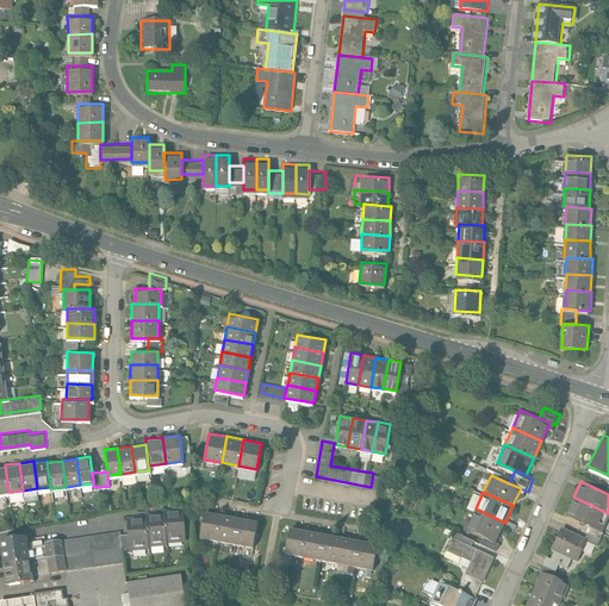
[(603,529),(608,517),(608,513),(573,497),(566,513),(603,529)]
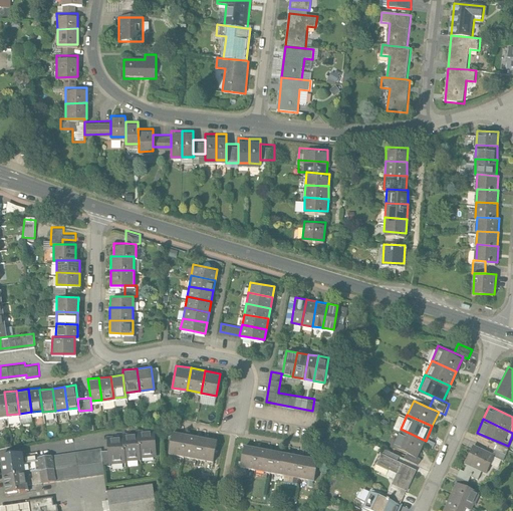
[(141,455),(157,454),(155,428),(139,429),(140,431),(141,455)]
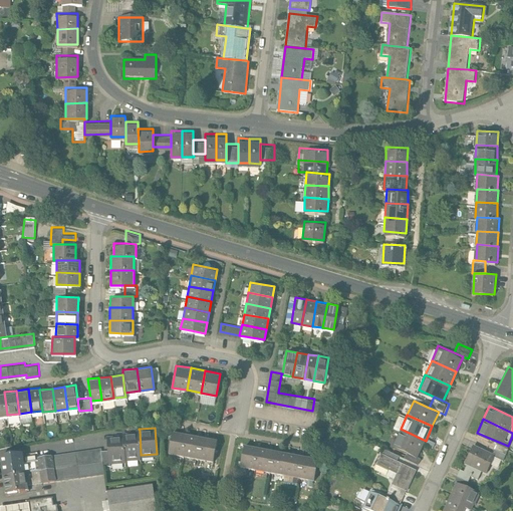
[(419,455),(426,441),(401,429),(394,444),(411,451),(419,455)]
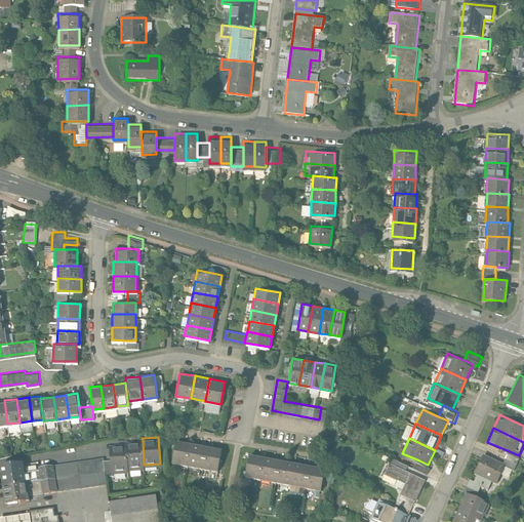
[(191,442),(176,439),(171,462),(187,465),(191,442)]
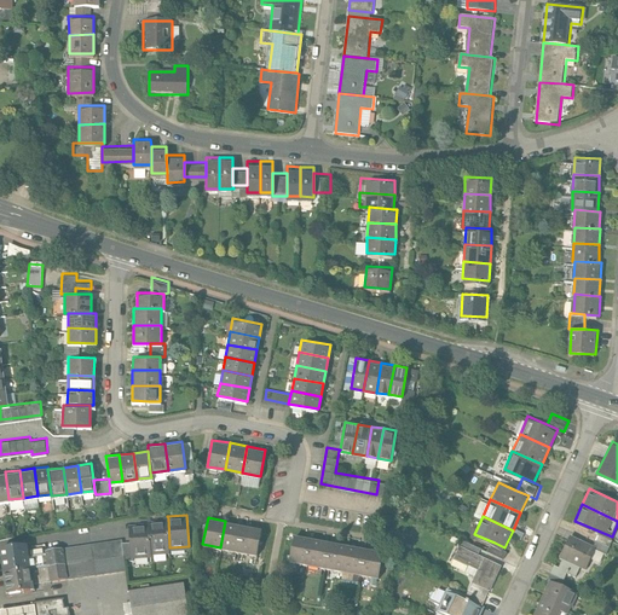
[(169,547),(168,518),(150,518),(150,522),(151,550),(169,550),(169,547)]
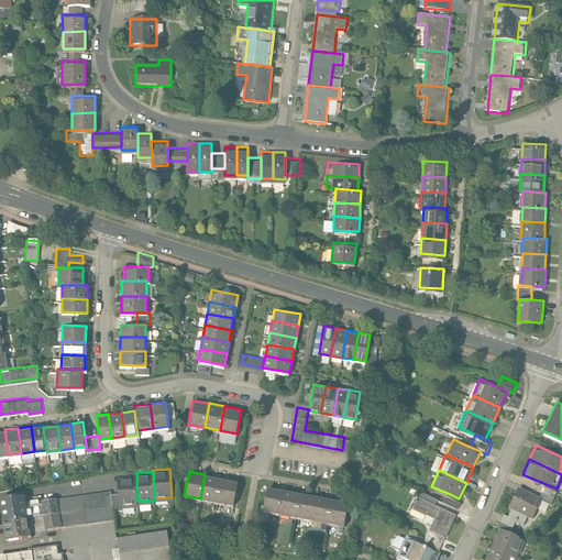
[(221,478),(205,474),(200,498),(217,502),(221,478)]
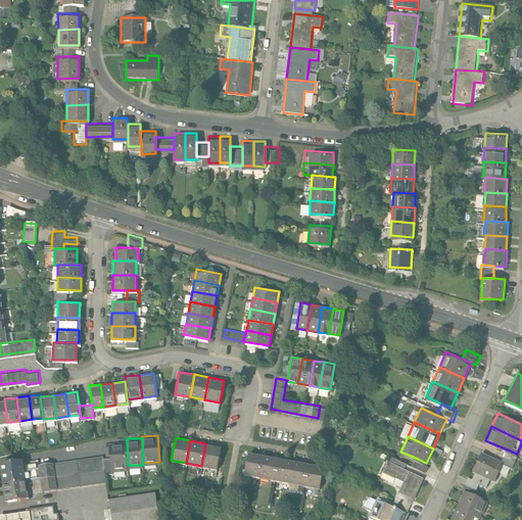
[(128,465),(127,441),(110,442),(111,457),(111,468),(112,469),(128,468),(128,465)]
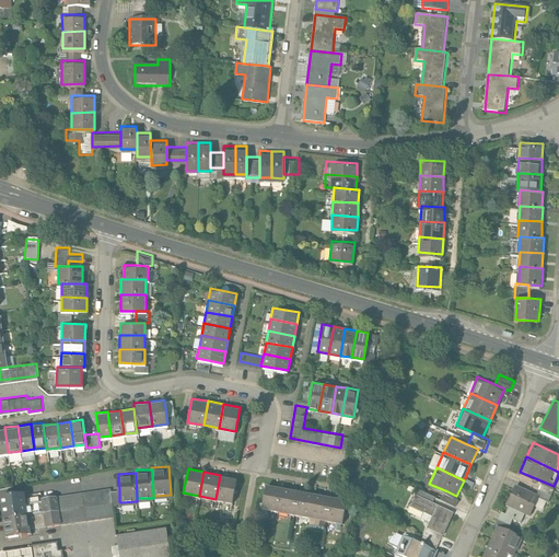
[(236,477),(220,475),(216,499),(232,501),(236,477)]
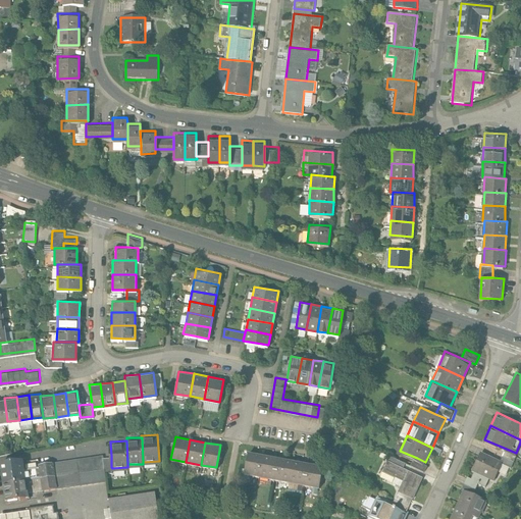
[(488,476),(495,479),(503,461),(504,458),(502,458),(481,449),(472,469),(474,470),(472,477),(479,480),(486,483),(488,476)]
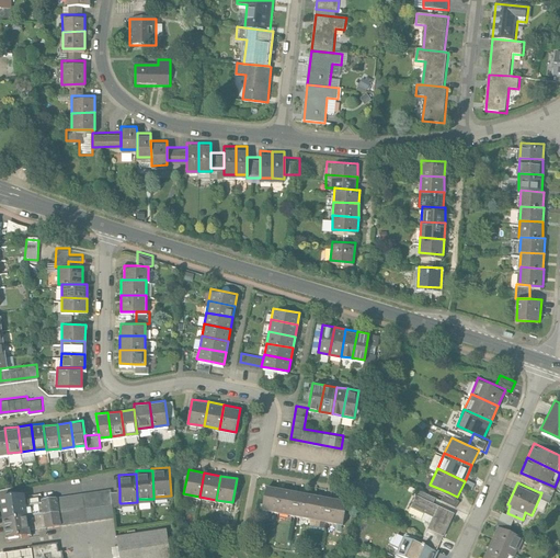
[(555,487),(543,482),(539,492),(541,492),(540,496),(549,500),(555,487)]
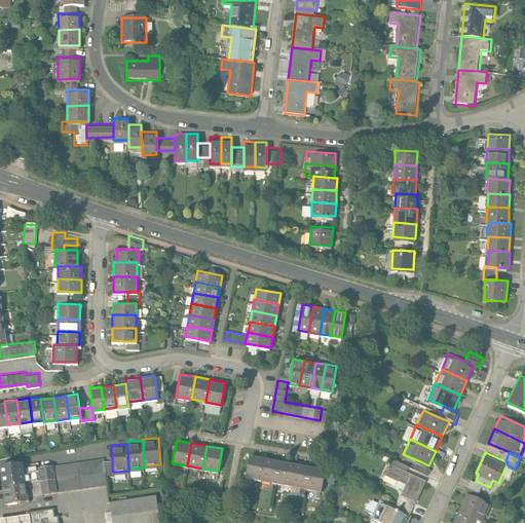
[(265,456),(250,453),(246,476),(260,479),(265,456)]
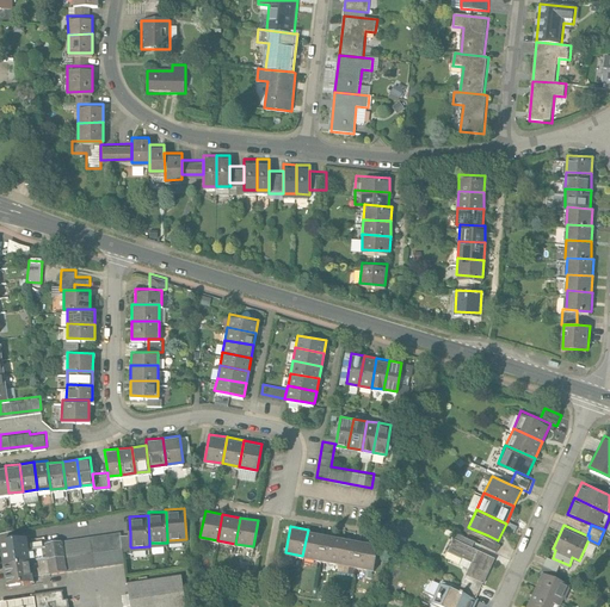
[(325,533),(308,530),(302,556),(320,559),(325,533)]
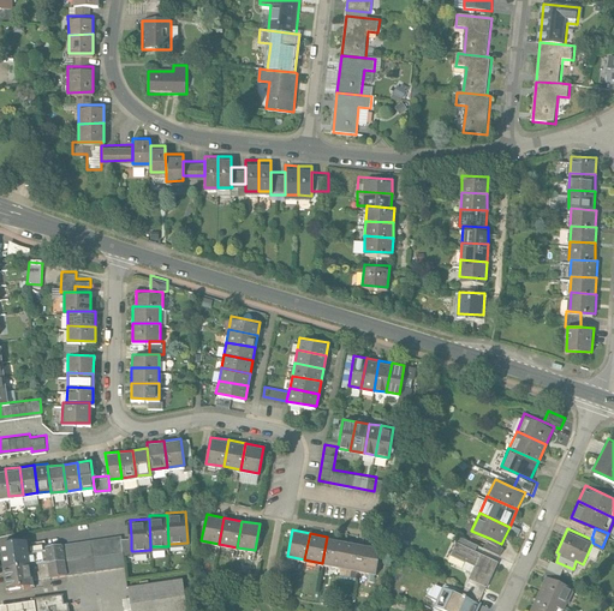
[(46,546),(47,550),(51,576),(125,565),(125,556),(123,538),(121,535),(46,546)]
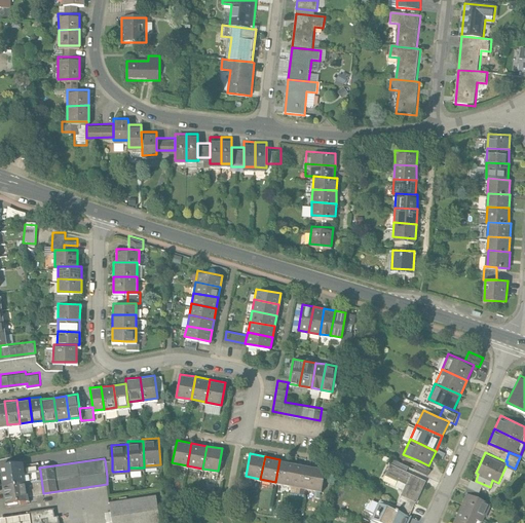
[(113,475),(113,472),(112,471),(112,459),(105,460),(107,476),(113,475)]
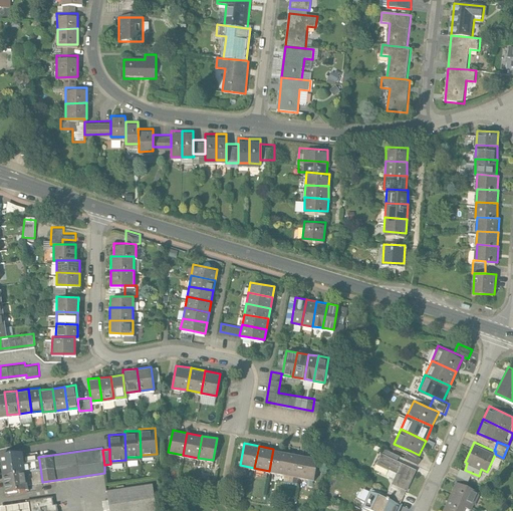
[(288,452),(273,449),(269,471),(284,474),(288,452)]
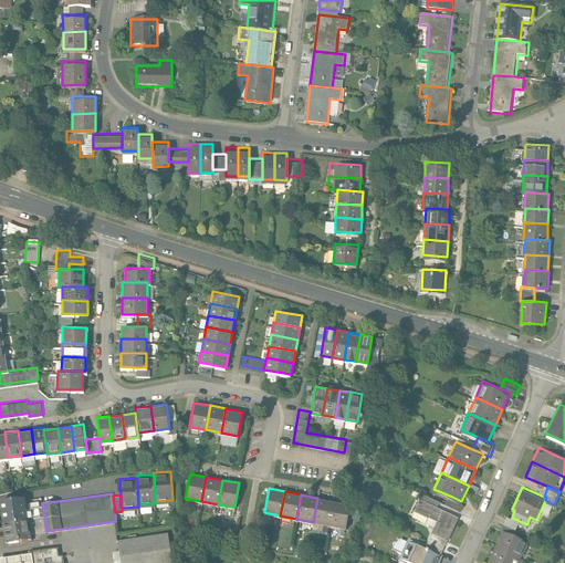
[(466,503),(461,501),(452,497),(450,503),(463,509),(466,503)]
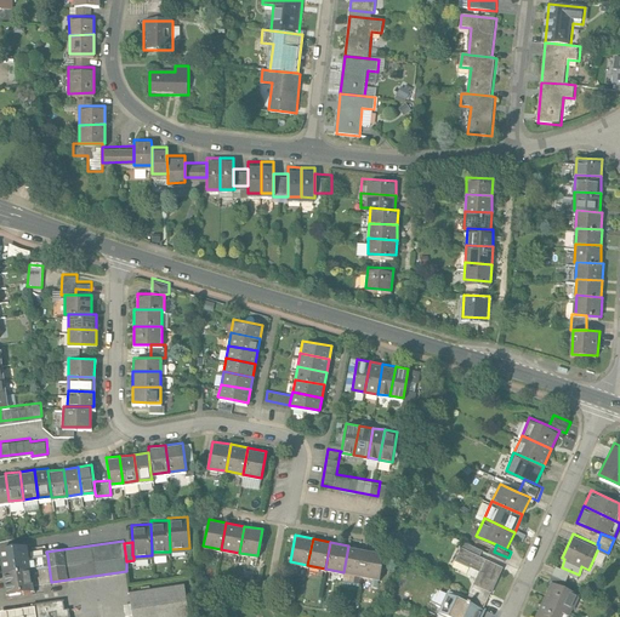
[(367,549),(348,546),(343,572),(362,576),(367,549)]
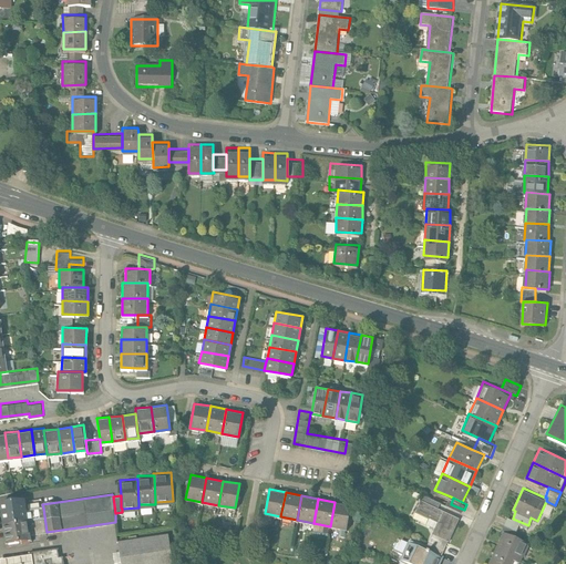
[(4,524),(28,521),(26,510),(24,500),(1,503),(4,524)]
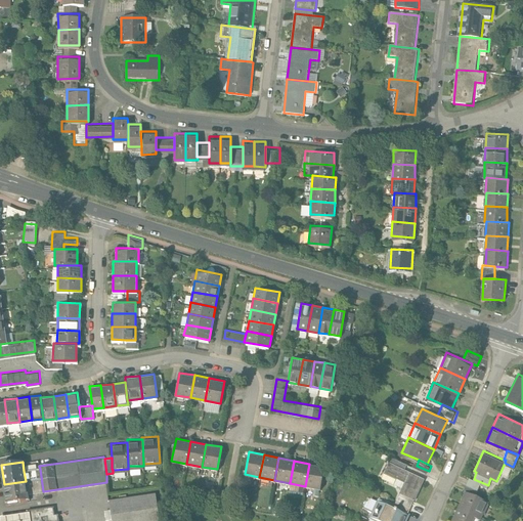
[(409,513),(425,477),(389,462),(384,472),(404,481),(393,506),(409,513)]
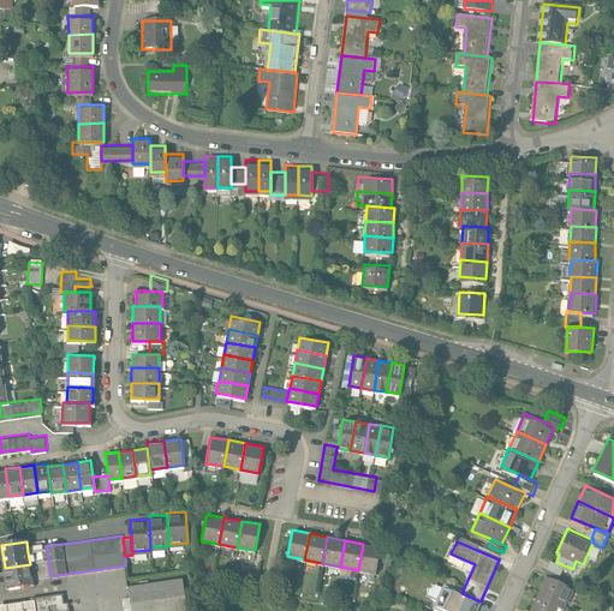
[(381,546),(363,544),(358,570),(376,573),(381,546)]
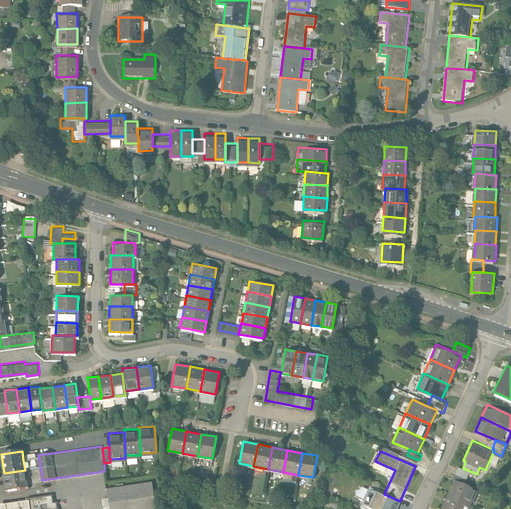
[(25,470),(40,468),(39,458),(23,460),(25,470)]
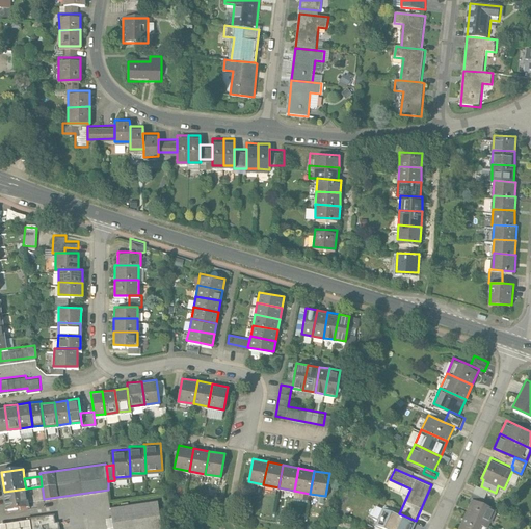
[(483,501),(488,490),(481,486),(478,484),(473,497),(483,501)]
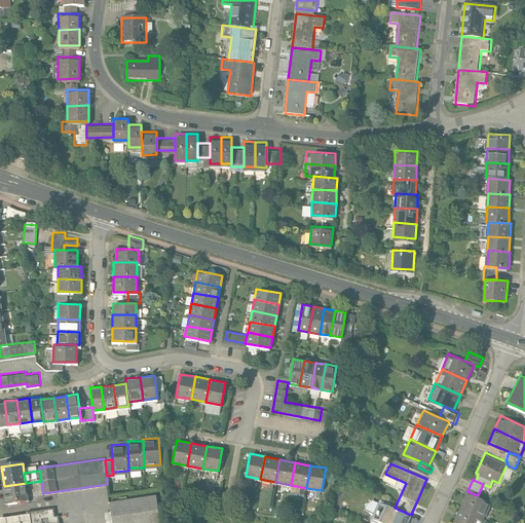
[(41,481),(26,483),(28,495),(43,493),(41,481)]
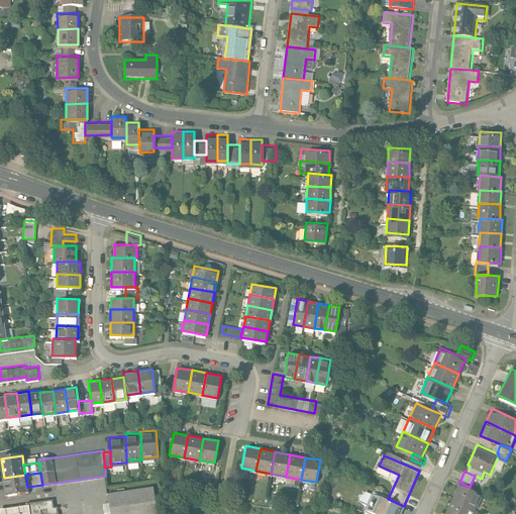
[(6,496),(27,493),(27,487),(25,475),(4,478),(6,496)]
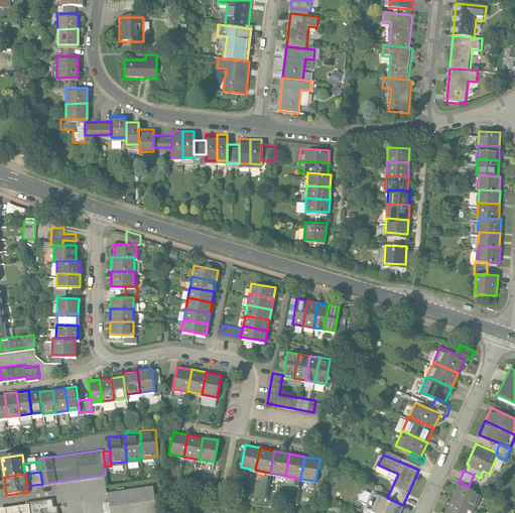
[(469,486),(459,482),(452,498),(475,508),(482,492),(469,486)]
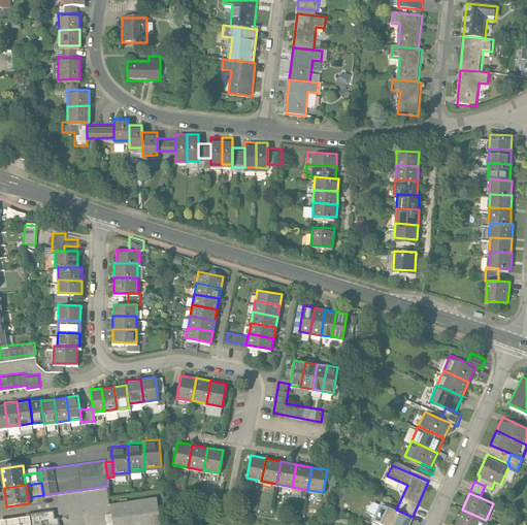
[(160,524),(157,496),(110,503),(112,524),(160,524)]
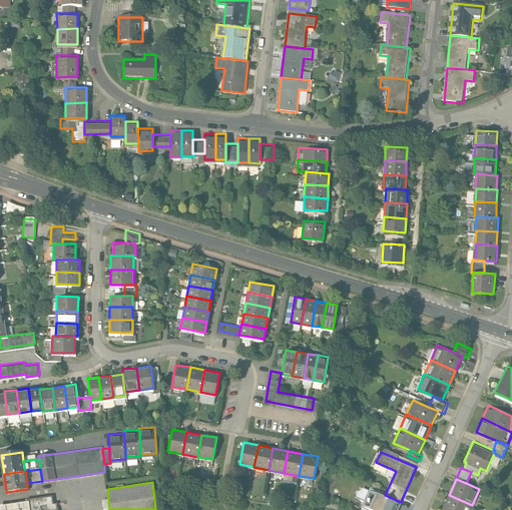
[(396,509),(401,502),(385,495),(370,488),(362,506),(371,509),(396,509)]
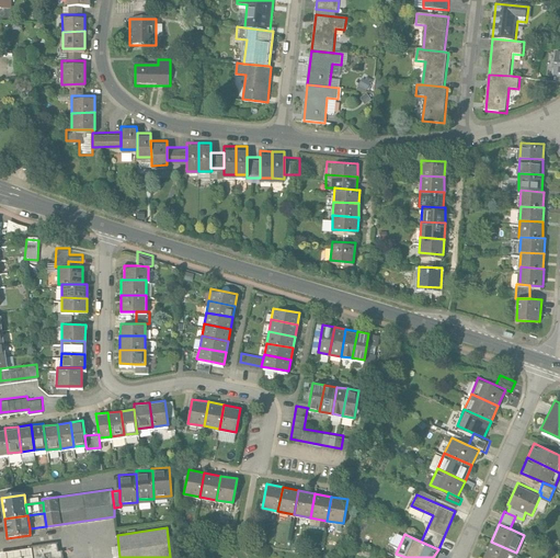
[(58,542),(30,545),(31,557),(64,557),(63,549),(59,550),(58,542)]
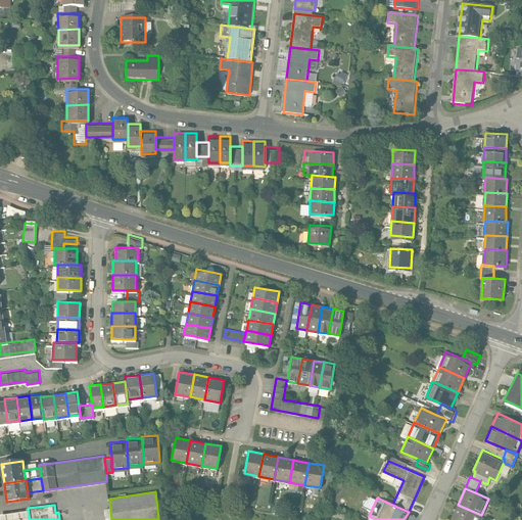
[(453,519),(478,519),(481,515),(458,505),(451,519),(453,519)]
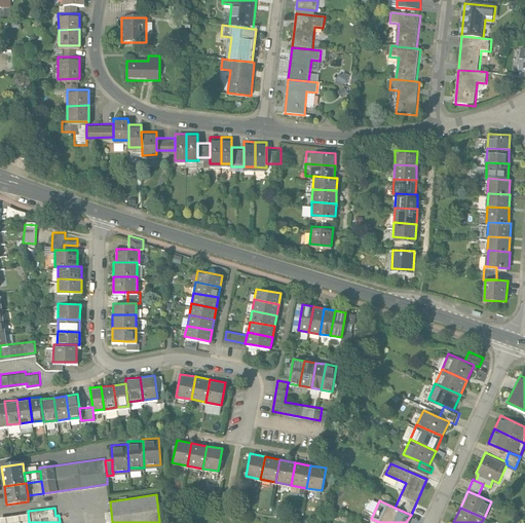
[(31,522),(30,513),(15,515),(0,517),(0,522),(31,522)]
